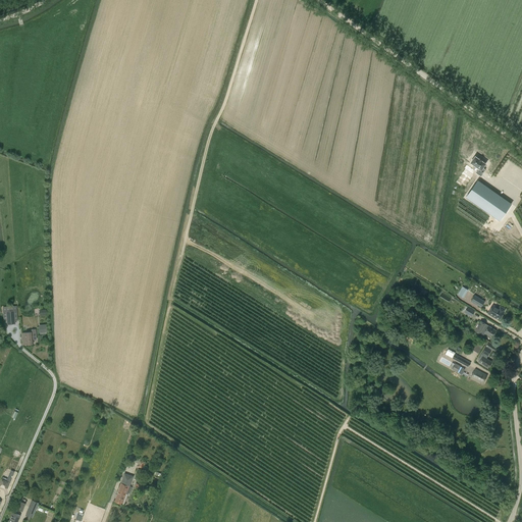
[(476,171),(481,174),(487,166),(485,164),(489,159),(479,151),(474,156),(482,163),(476,171)]
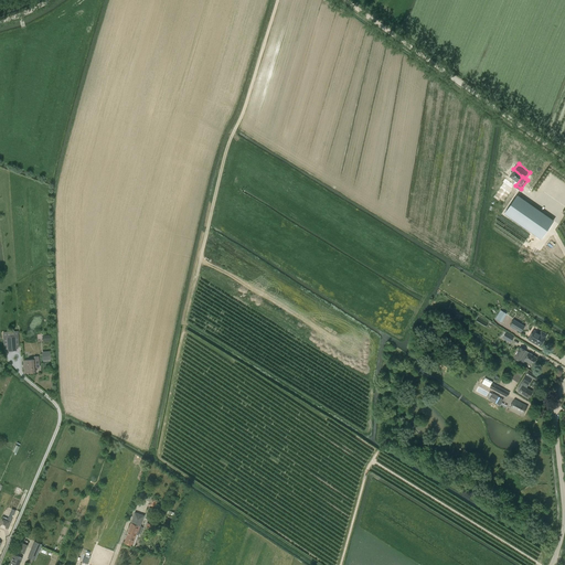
[(501,188),(494,198),(497,200),(499,198),(503,200),(509,192),(501,188)]
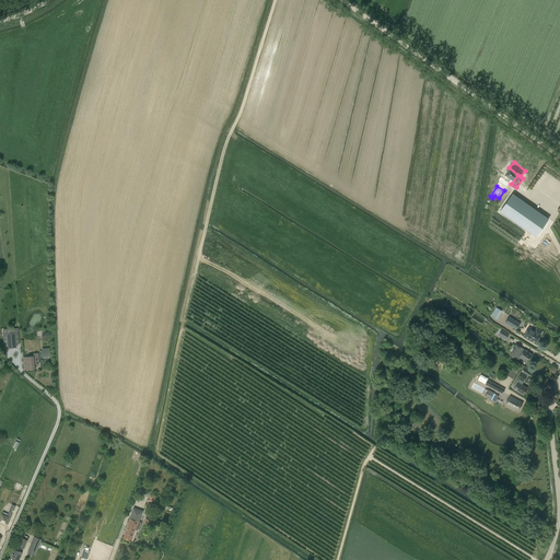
[(548,219),(513,194),(500,211),(536,236),(548,219)]
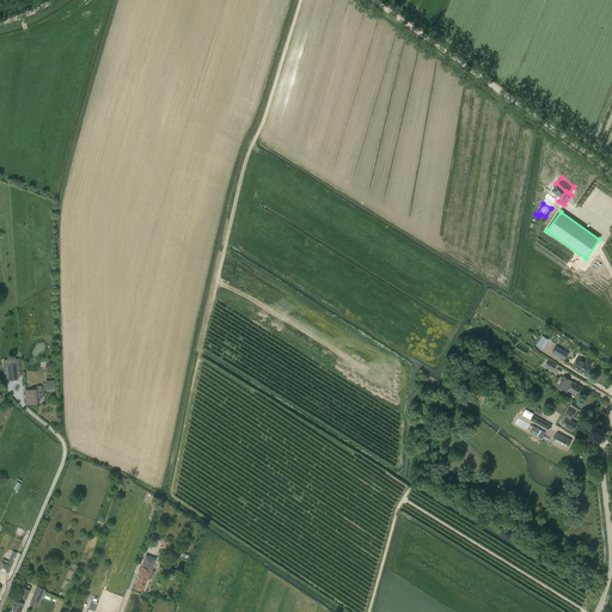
[(542,335),(537,346),(544,349),(549,340),(542,335)]
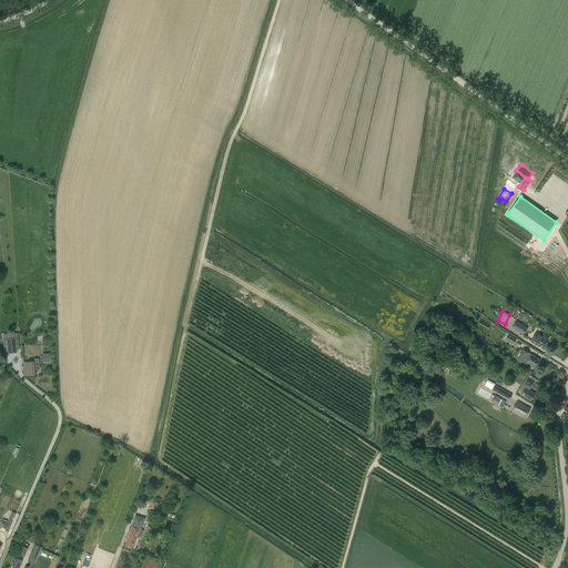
[(516,322),(511,327),(523,335),(527,328),(516,322)]
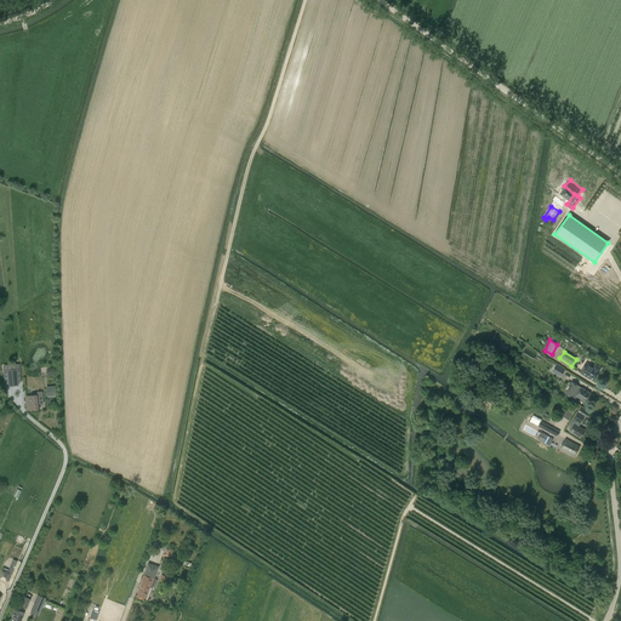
[(585,376),(586,375),(594,380),(599,371),(600,368),(594,364),(593,368),(586,363),(580,372),(585,376)]
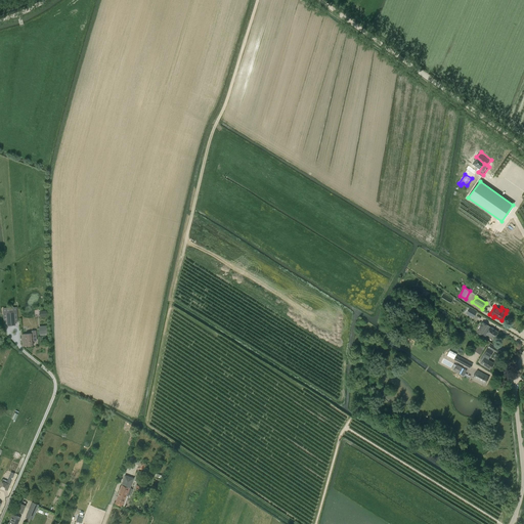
[(473,318),(476,312),(469,308),(466,313),(473,318)]
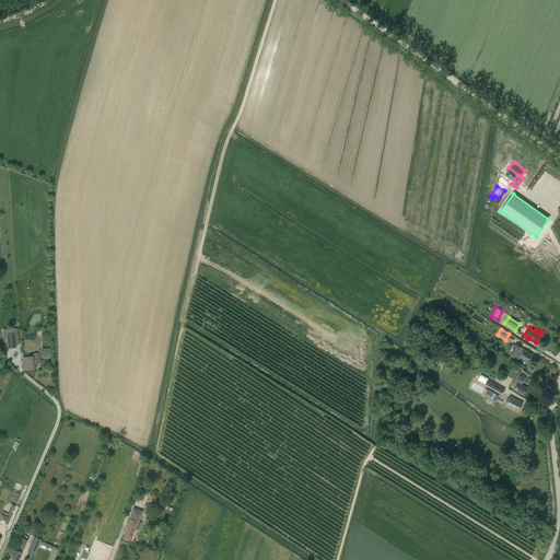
[(16,345),(15,334),(6,334),(7,349),(16,348),(16,345)]
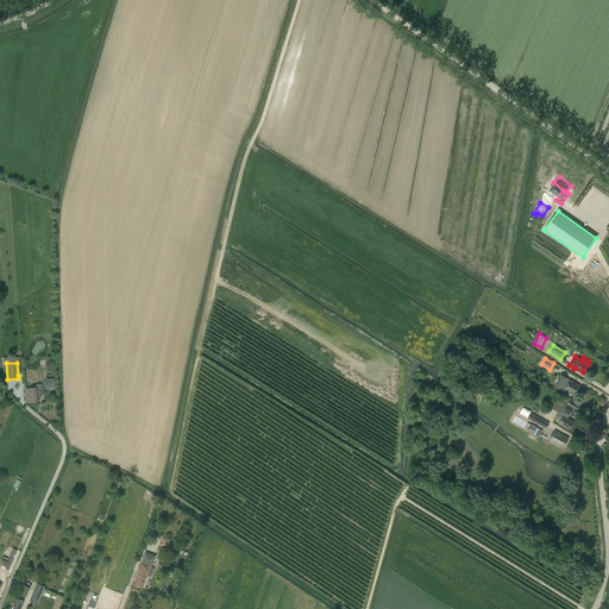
[(578,385),(562,375),(554,385),(564,391),(565,389),(573,394),(575,390),(578,385)]
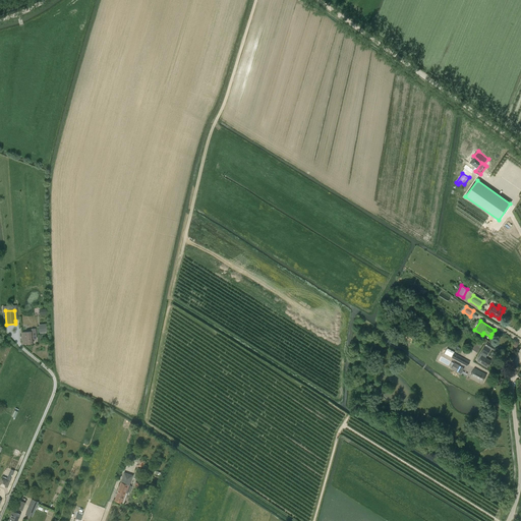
[(22,344),(33,343),(32,337),(37,337),(36,330),(32,330),(32,332),(21,333),(22,344)]
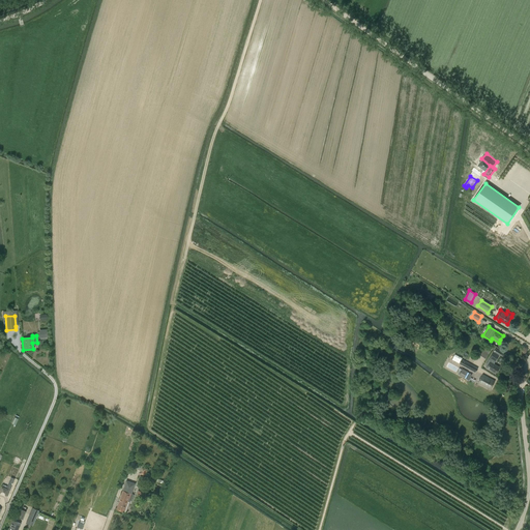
[(478,354),(486,359),(491,351),(483,347),(478,354)]
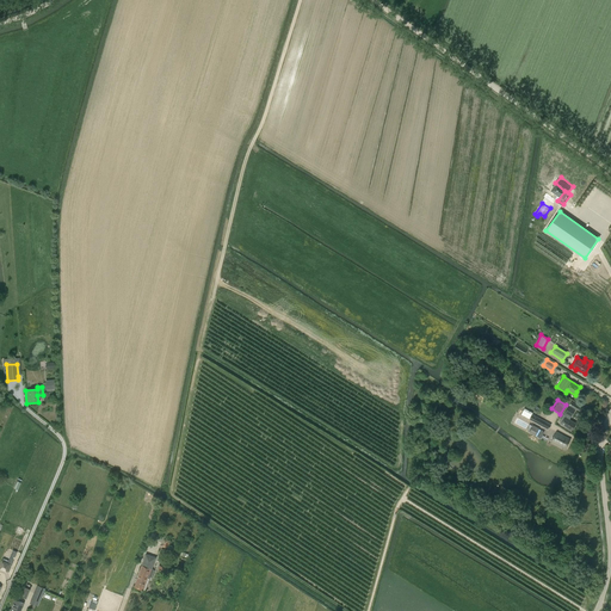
[(560,425),(572,431),(576,424),(569,419),(575,411),(568,407),(565,413),(560,421),(562,423),(560,425)]
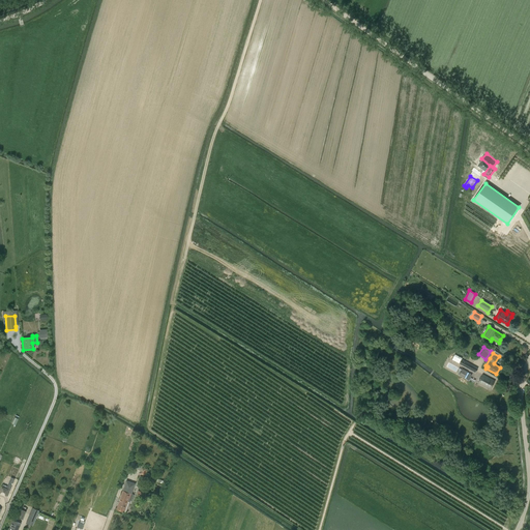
[(463,358),(454,354),(451,359),(476,373),(478,369),(462,360),(463,358)]
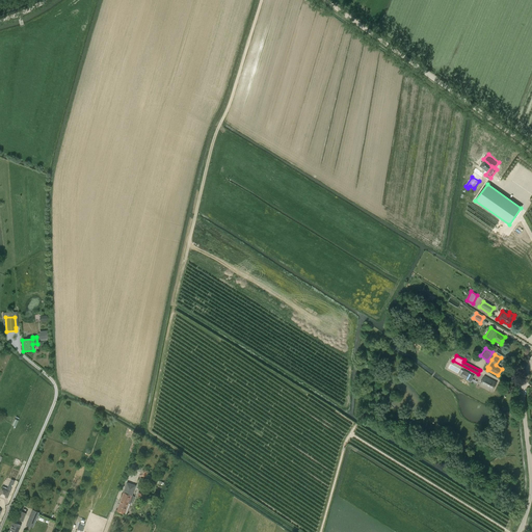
[(497,382),(484,376),(480,384),(493,391),(497,382)]
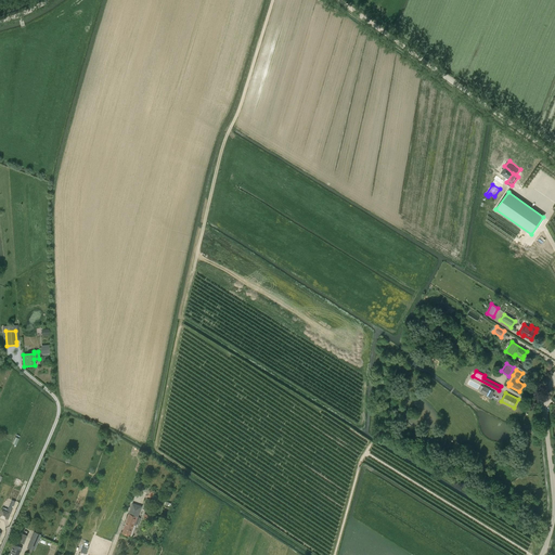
[(10,508),(13,500),(8,497),(3,505),(10,508)]
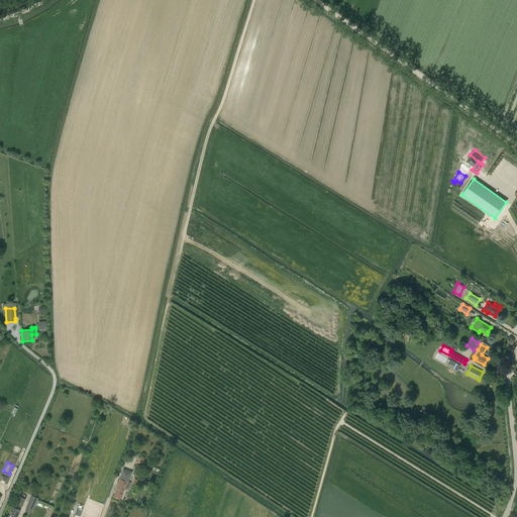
[(125,490),(131,473),(123,471),(117,487),(114,496),(121,499),(124,489),(125,490)]
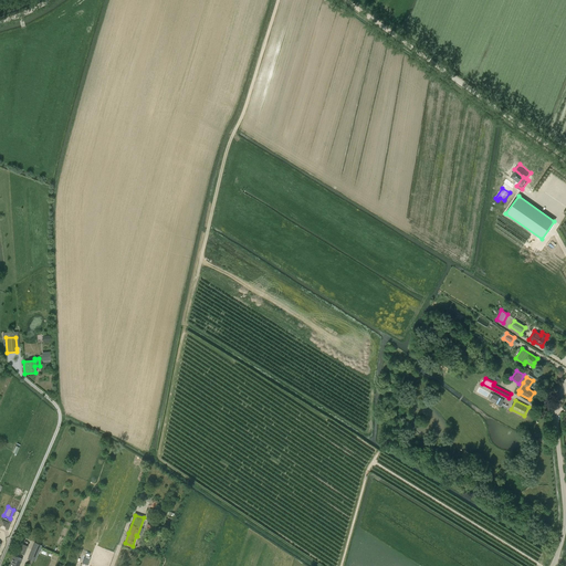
[(8,530),(11,521),(2,517),(1,520),(0,521),(0,527),(6,530),(8,530)]
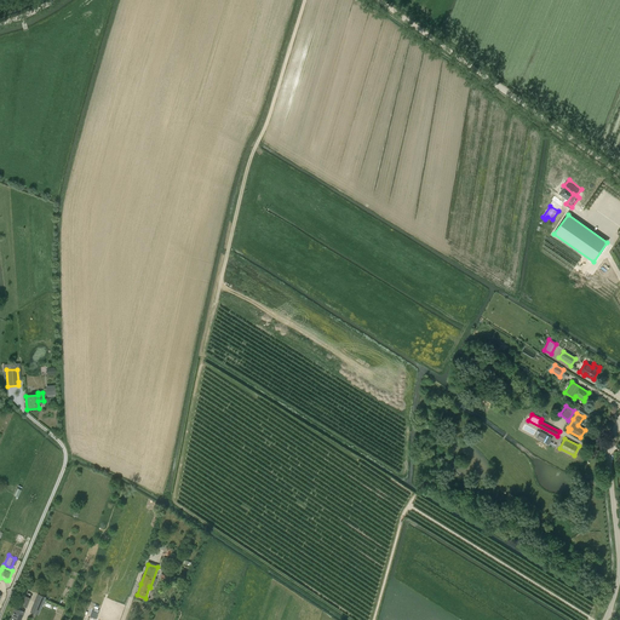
[(15,608),(9,619),(19,619),(23,612),(18,610),(19,606),(26,608),(30,598),(21,595),(15,608)]
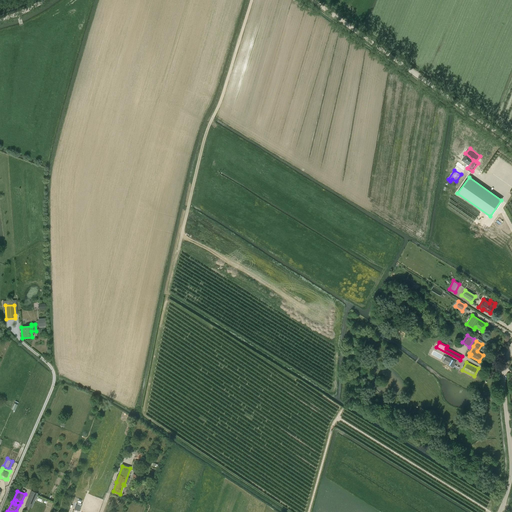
[(33,504),(37,493),(32,491),(27,502),(33,504)]
